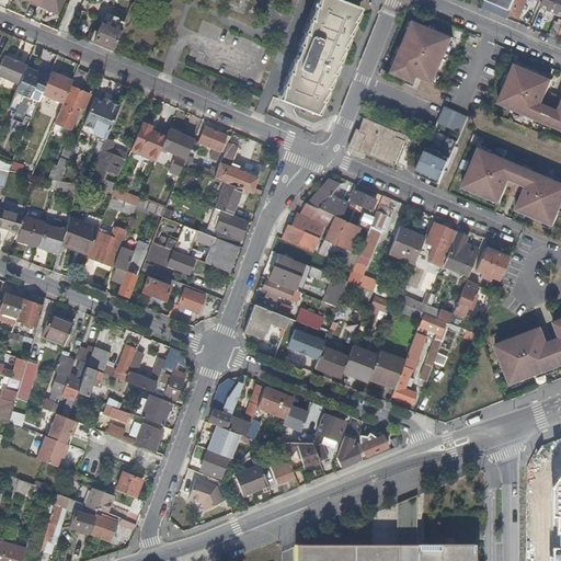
[(60,0),(37,0),(36,6),(55,13),(60,0)]
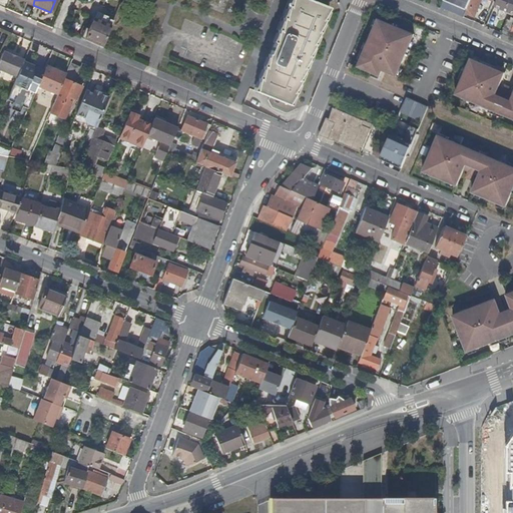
[(315,0),(291,0),(257,89),(289,102),(327,5),(315,0)]
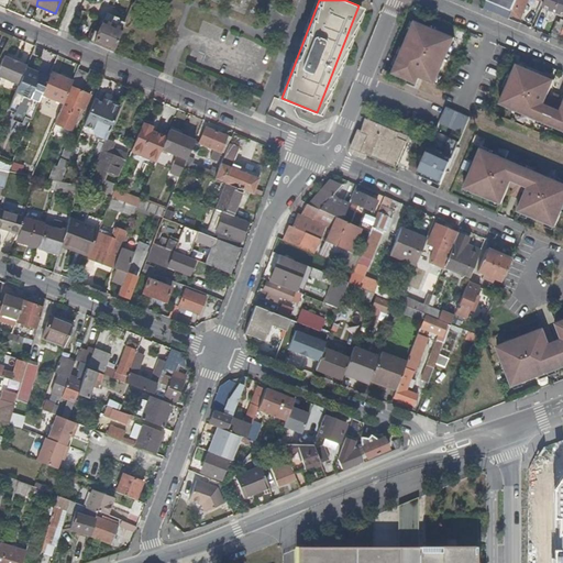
[(486,0),(494,3),(493,7),(500,11),(503,7),(510,9),(514,0),(486,0)]
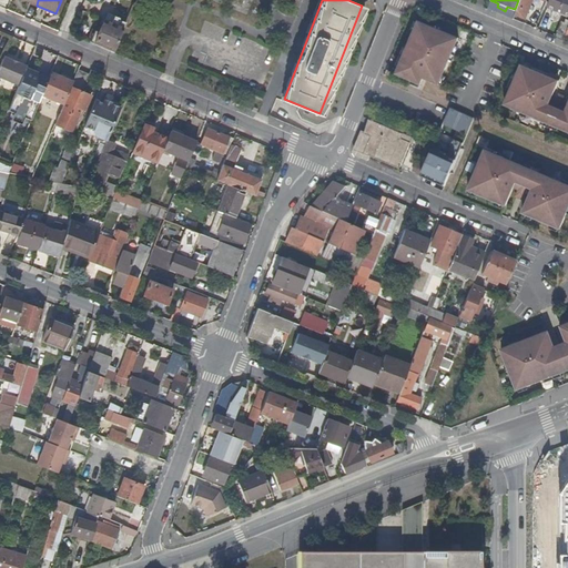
[(533,0),(520,0),(515,14),(526,19),(533,0)]
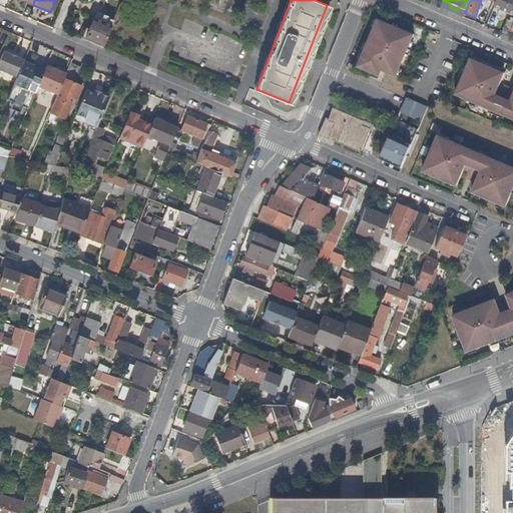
[(512,0),(496,0),(493,7),(512,15),(512,0)]
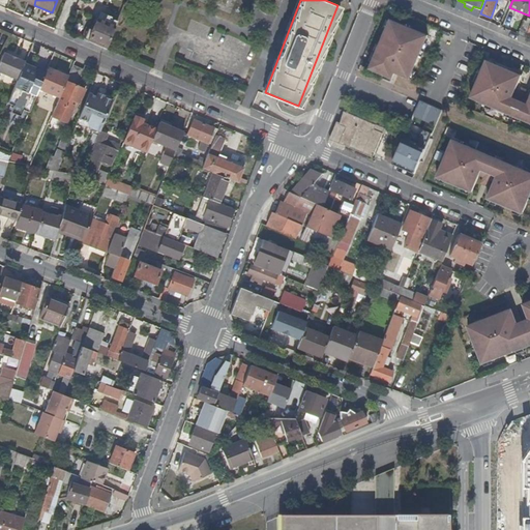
[(91,27),(88,29),(83,39),(105,49),(116,20),(98,11),(91,27)]
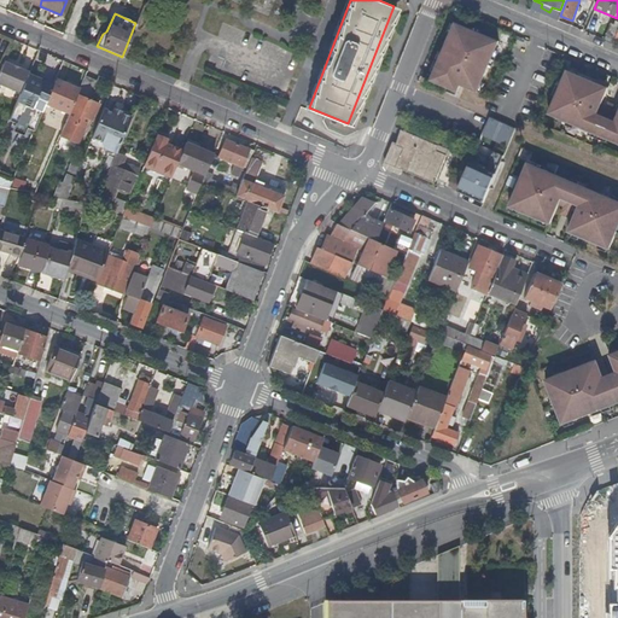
[(614,39),(617,29),(617,27),(610,23),(602,41),(612,45),(614,39)]
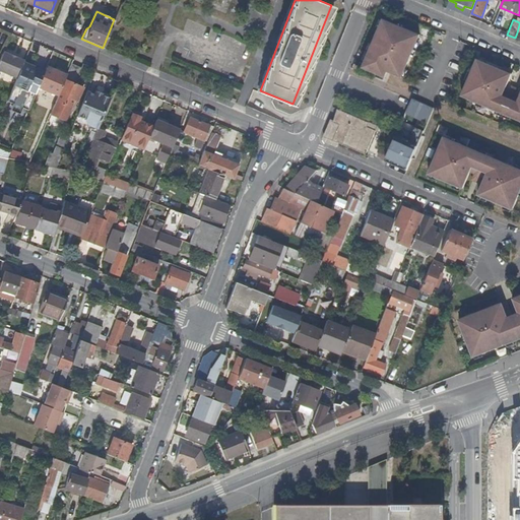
[(418,36),(382,20),(365,66),(379,72),(383,64),(390,66),(389,69),(403,75),(418,36)]
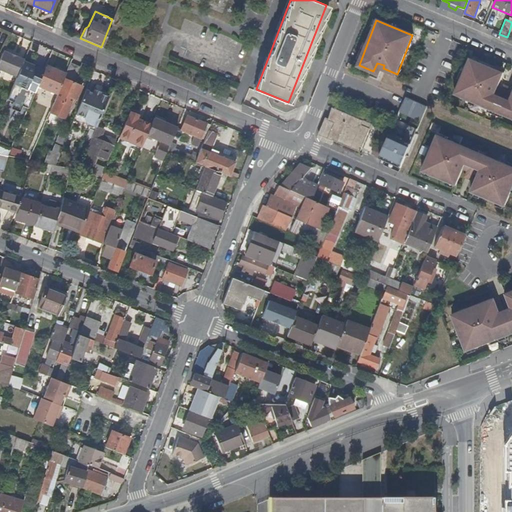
[(22,61),(2,52),(0,55),(0,71),(14,78),(21,63),(22,61)]
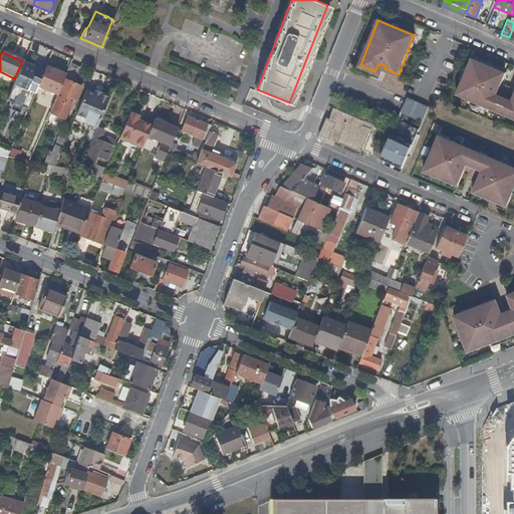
[(472,60),(457,96),(513,119),(513,92),(513,96),(510,101),(495,95),(497,90),(504,73),(472,60)]
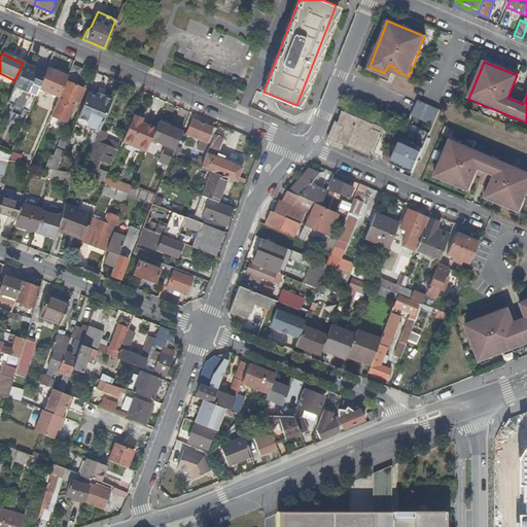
[(14,80),(10,91),(32,100),(37,88),(43,73),(22,65),(14,80)]
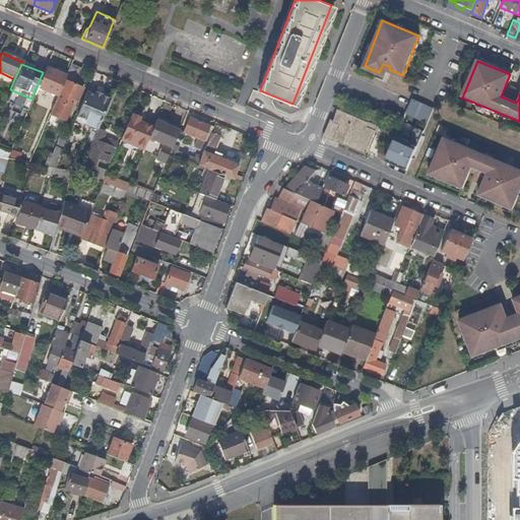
[(383,64),(379,72),(385,75),(389,69),(390,66),(383,64)]
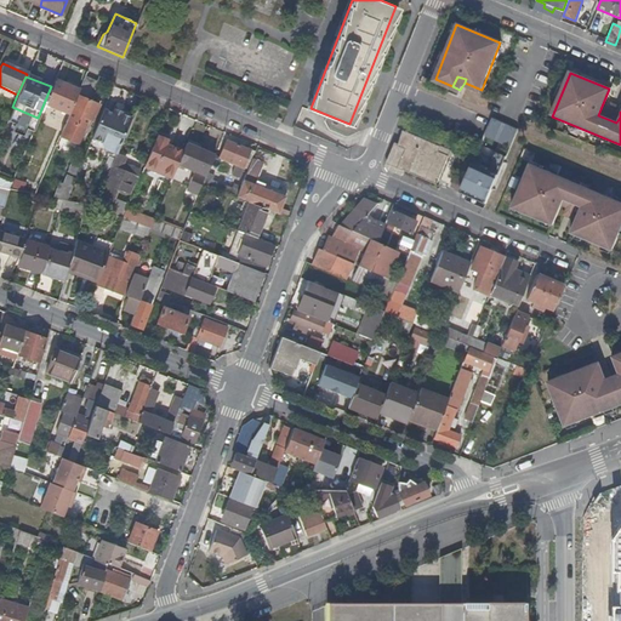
[(77,90),(74,97),(77,98),(63,127),(78,134),(85,117),(92,120),(98,107),(86,102),(95,84),(83,78),(77,90)]
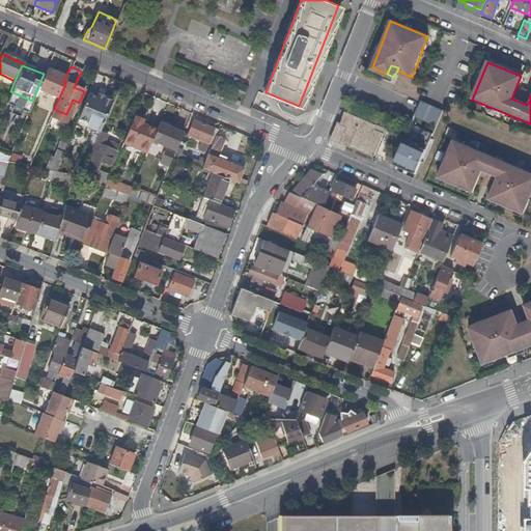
[(44,74),(37,88),(57,96),(63,83),(65,77),(46,68),(44,74)]
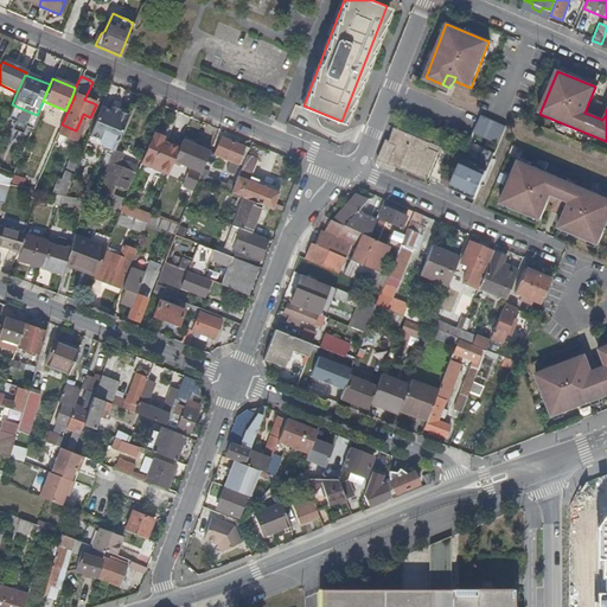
[(587,107),(585,113),(602,120),(606,114),(598,110),(600,104),(593,101),(590,108),(587,107)]
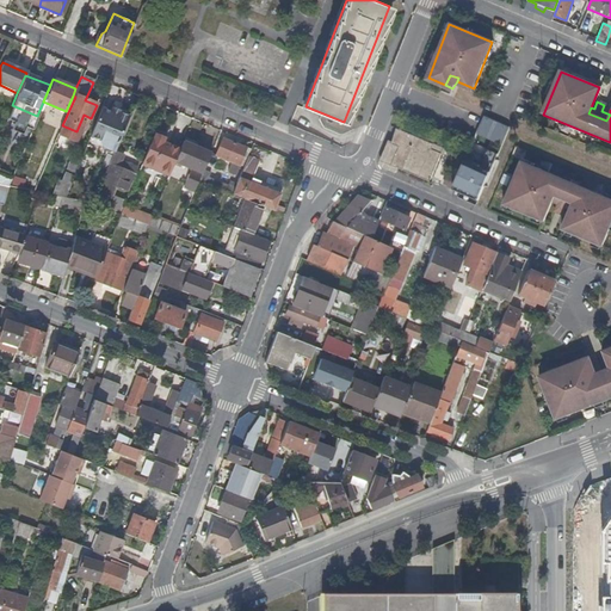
[(109,110),(99,106),(87,135),(99,140),(99,142),(99,143),(100,144),(105,146),(113,150),(129,115),(117,110),(116,112),(109,110)]
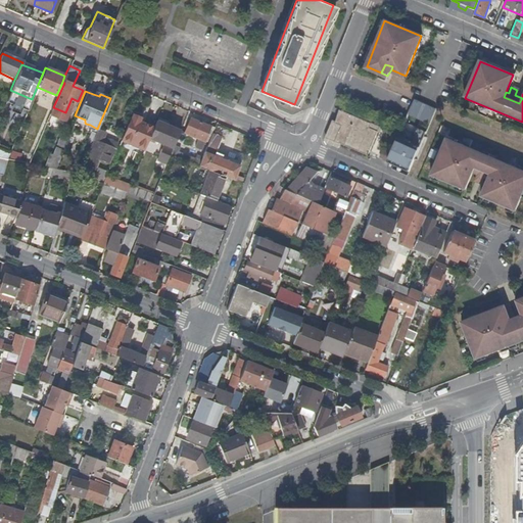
[(434,109),(414,100),(408,113),(424,121),(414,143),(419,145),(434,109)]
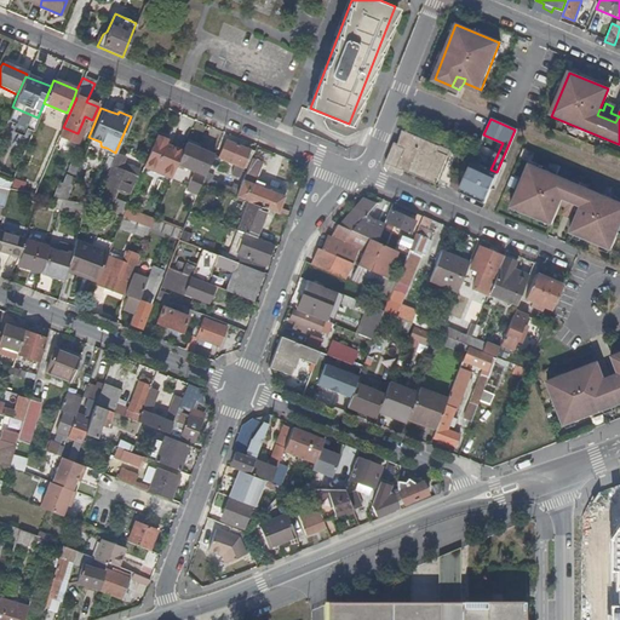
[(405,150),(397,168),(435,185),(447,156),(437,153),(440,147),(402,131),(396,147),(405,150)]
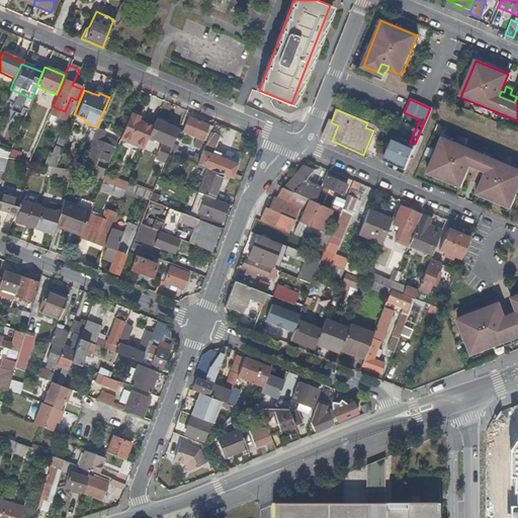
[(128,113),(119,137),(134,143),(132,146),(142,150),(146,139),(151,126),(149,125),(149,124),(148,122),(146,121),(144,121),(142,122),(138,120),(138,119),(138,118),(138,117),(137,116),(128,113)]
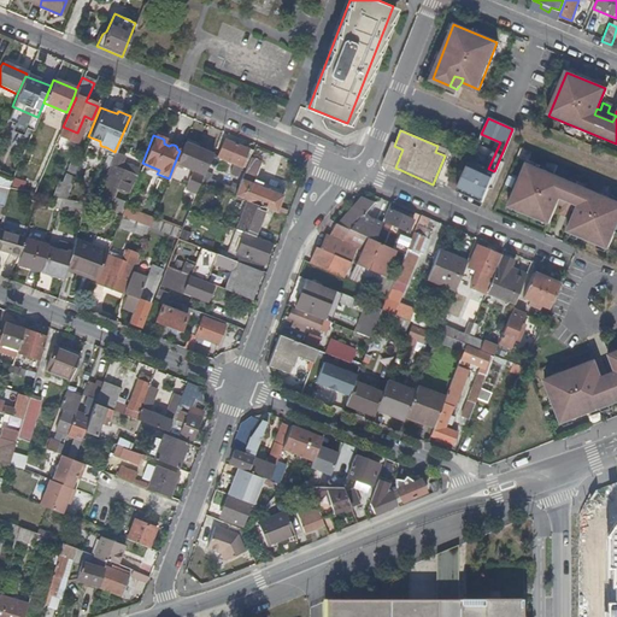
[(247,150),(224,140),(216,158),(240,168),(247,150)]
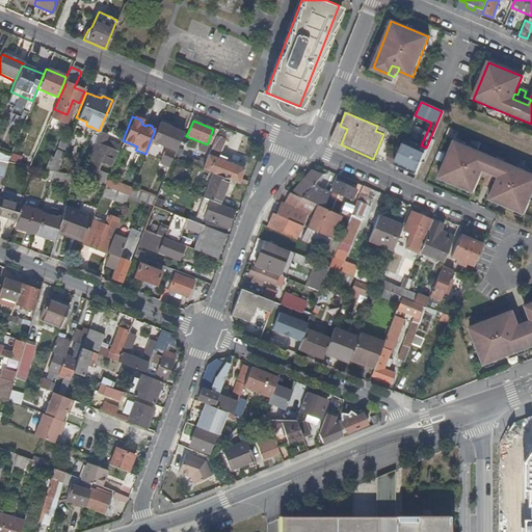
[(182,134),(157,124),(155,130),(150,142),(164,149),(160,160),(169,163),(173,158),(175,152),(177,145),(182,134)]
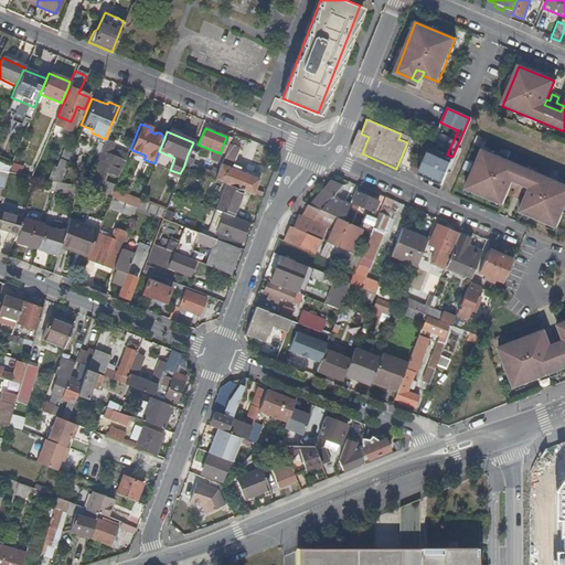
[(369,137),(361,134),(354,150),(362,153),(369,137)]
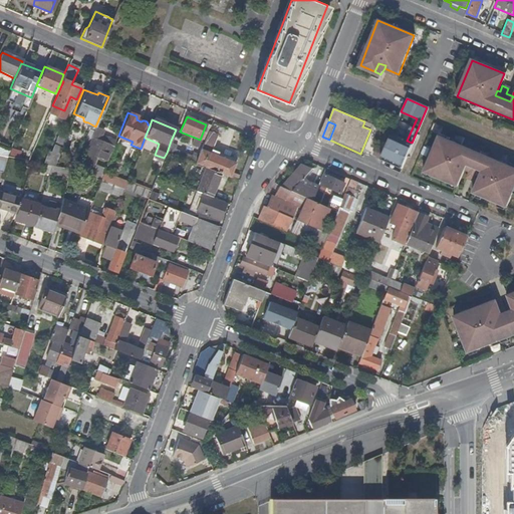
[(101,129),(95,126),(80,163),(76,172),(86,175),(94,156),(104,160),(111,144),(107,142),(109,137),(104,135),(102,141),(97,139),(101,129)]
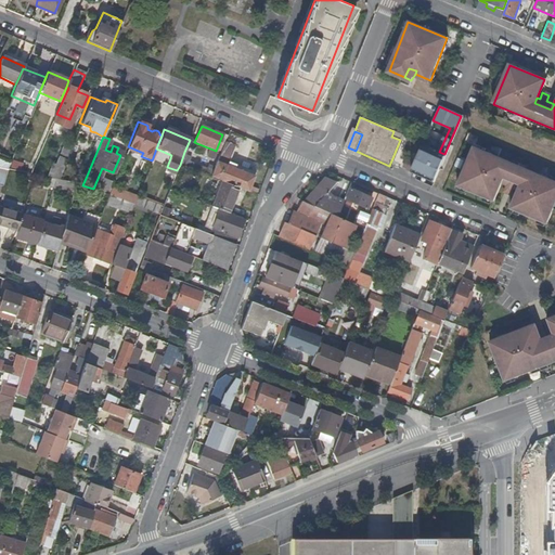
[(226,141),(220,155),(226,157),(230,159),(236,145),(226,141)]
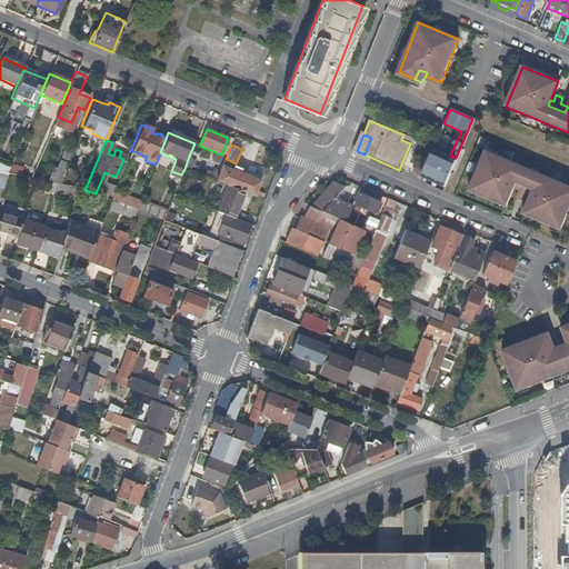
[(55,182),(59,183),(73,148),(66,146),(56,170),(53,169),(48,181),(55,182)]
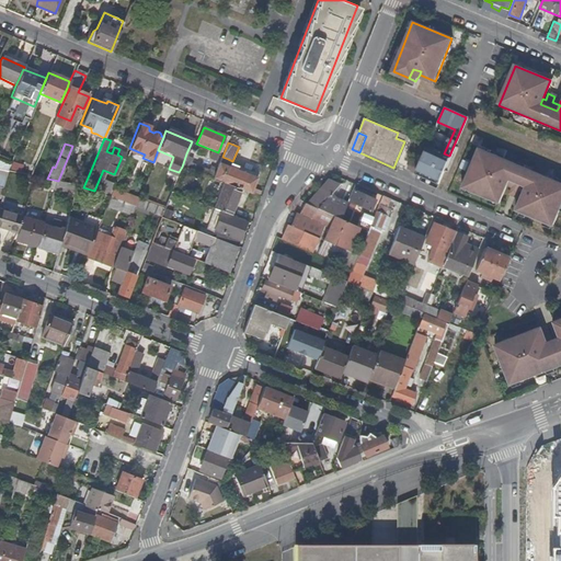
[(240,163),(249,158),(243,150),(236,156),(240,163)]
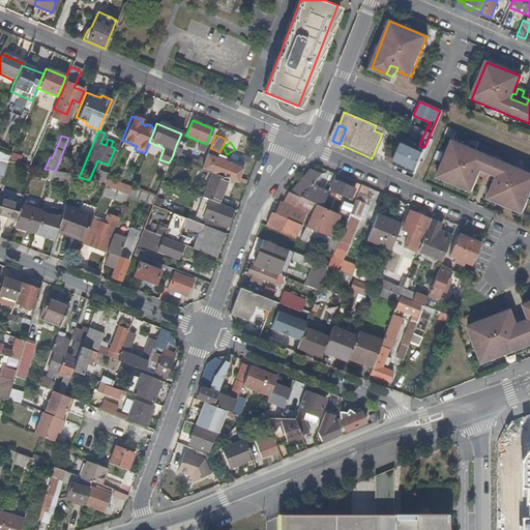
[(529,193),(529,173),(452,142),(438,179),(471,193),(478,176),(480,171),(496,177),(494,182),(488,200),(522,213),(529,193)]
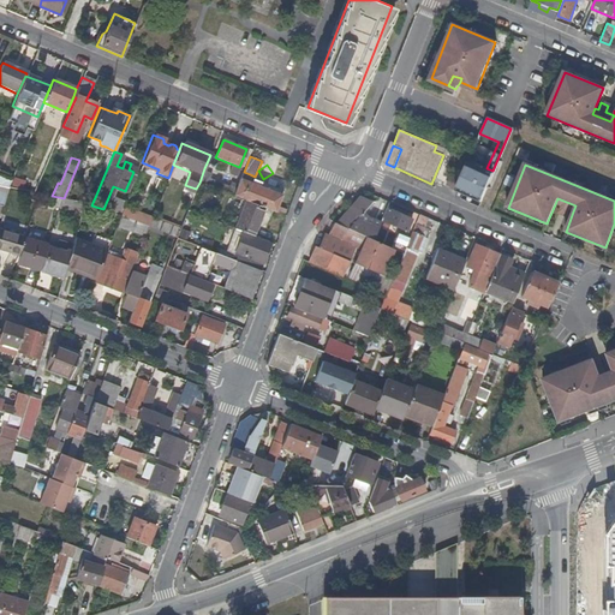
[(489,180),(493,171),(487,168),(483,178),(489,180)]
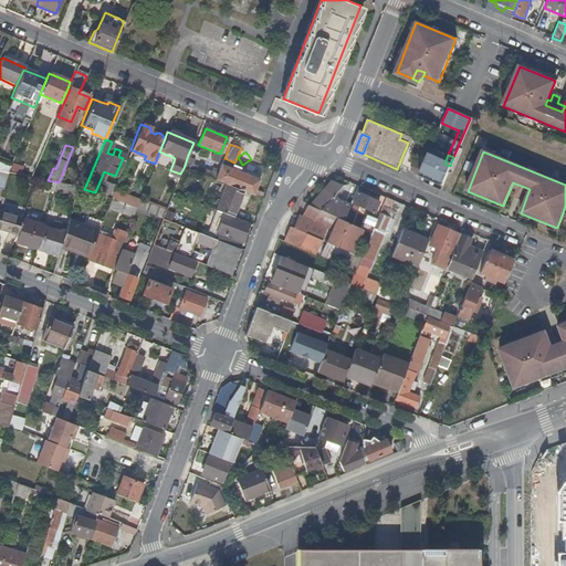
[(224,158),(221,165),(228,168),(230,160),(224,158)]
